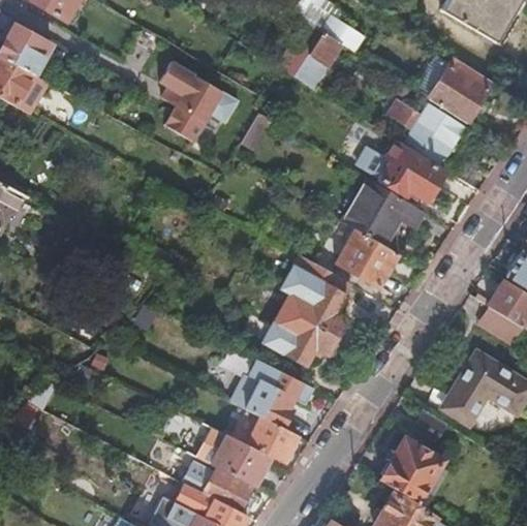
[(34,0),(67,19),(76,0),(34,0)]
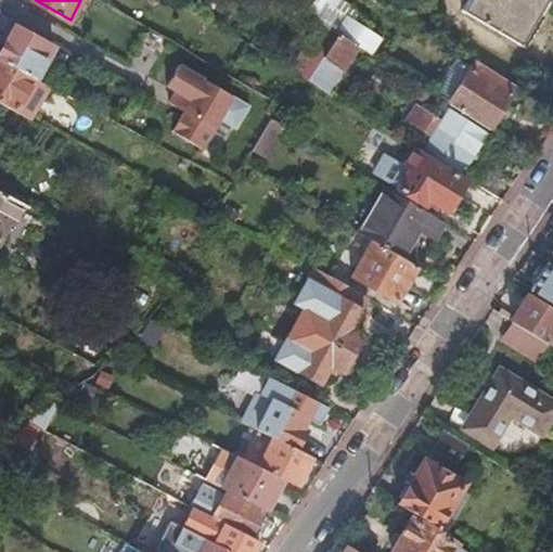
[(314,0),(307,12),(307,13),(314,17),(316,18),(326,0),(336,7),(339,0),(314,0)]
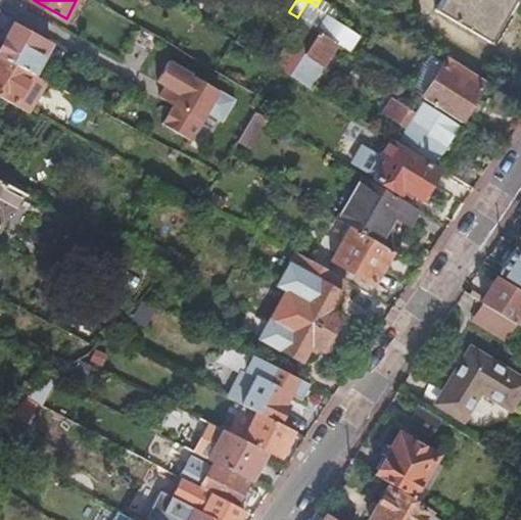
[(440,0),(436,8),(490,40),(513,0),(440,0)]
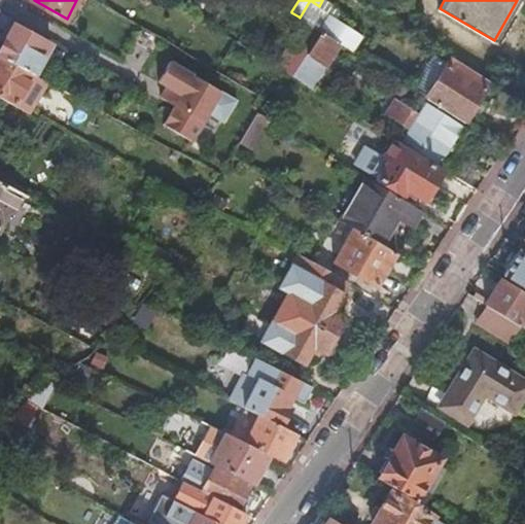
[(0,25),(11,32),(0,51),(0,54),(34,73),(49,80),(65,53),(16,25),(20,20),(0,8),(0,25)]
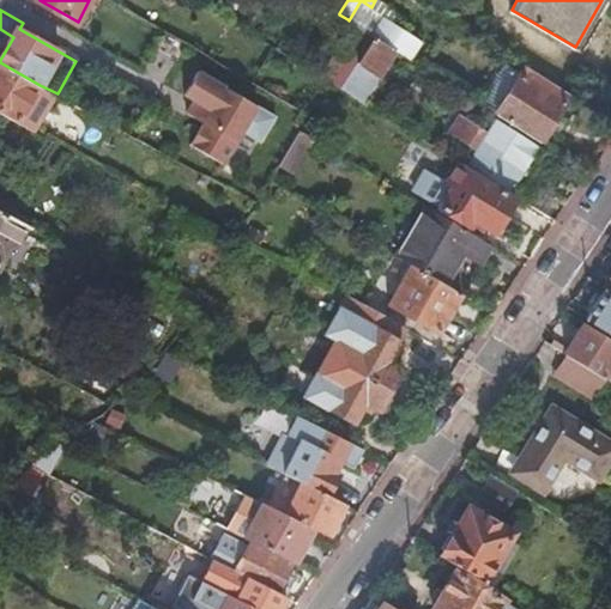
[(375,37),(394,49),(411,60),(423,42),(383,17),(371,35),(375,37)]
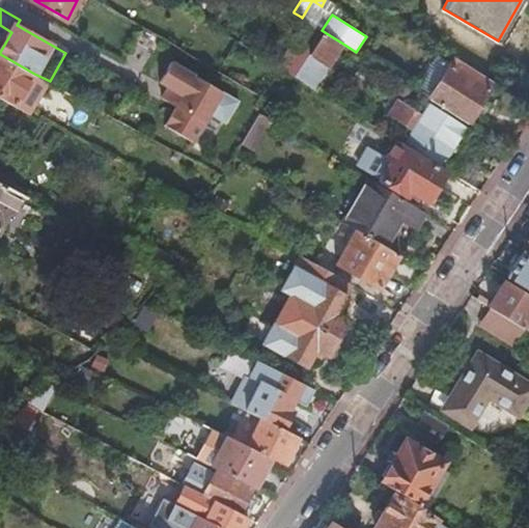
[(322,30),(307,21),(278,64),(296,76),(303,64),(303,63),(310,54),(325,32),(322,30)]
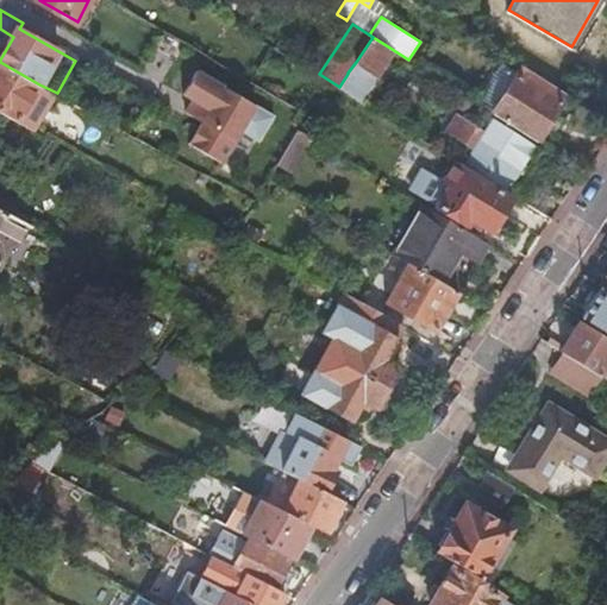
[(356,62),(374,73),(392,49),(373,37),(356,62)]
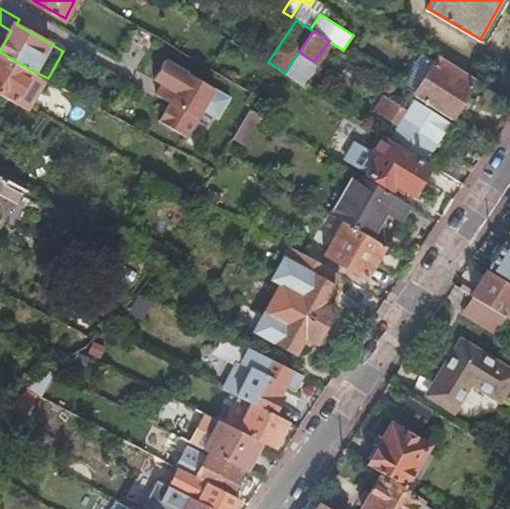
[(0,52),(0,93),(13,101),(29,109),(48,79),(48,78),(33,71),(0,52)]
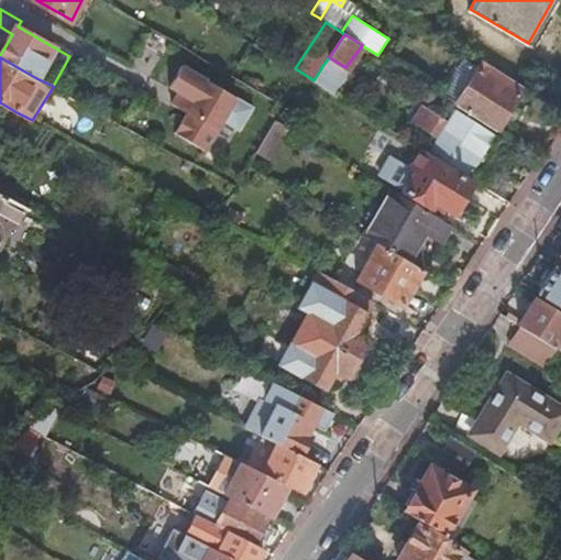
[(329,57),(321,67),(339,78),(345,67),(329,57)]
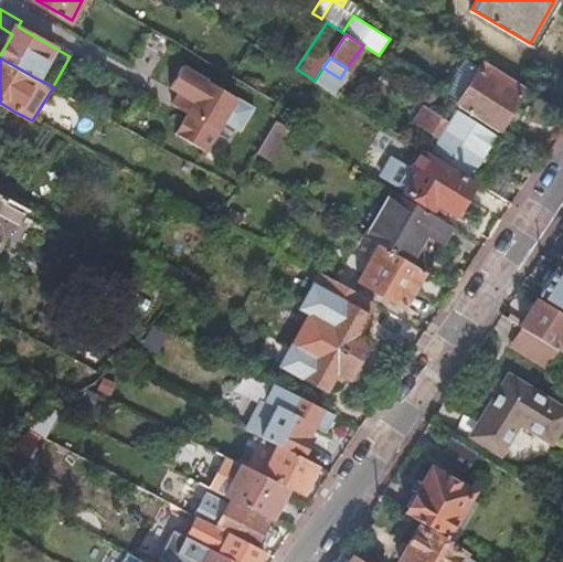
[(457,105),(480,67),(466,57),(443,95),(457,105)]
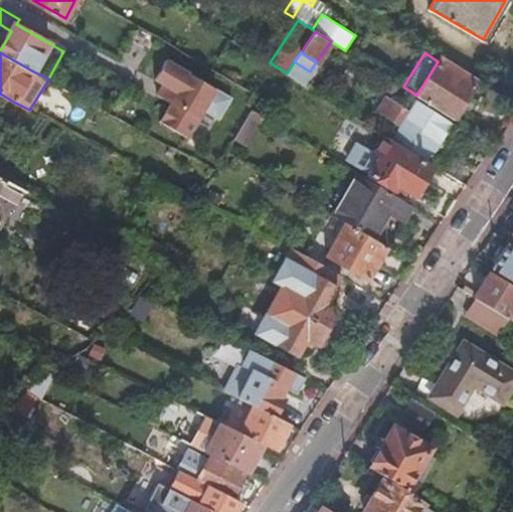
[(231,98),(167,58),(156,78),(168,86),(161,97),(171,102),(160,121),(187,137),(203,110),(219,119),(231,98)]
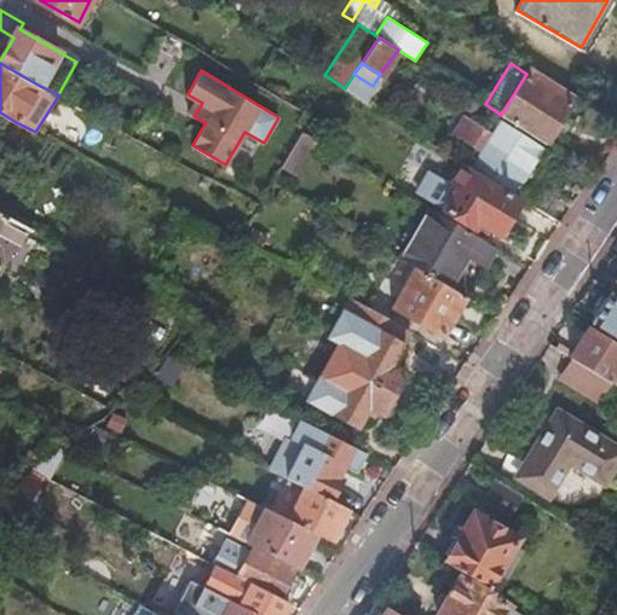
[(501,115),(546,143),(571,102),(526,74),(501,115)]
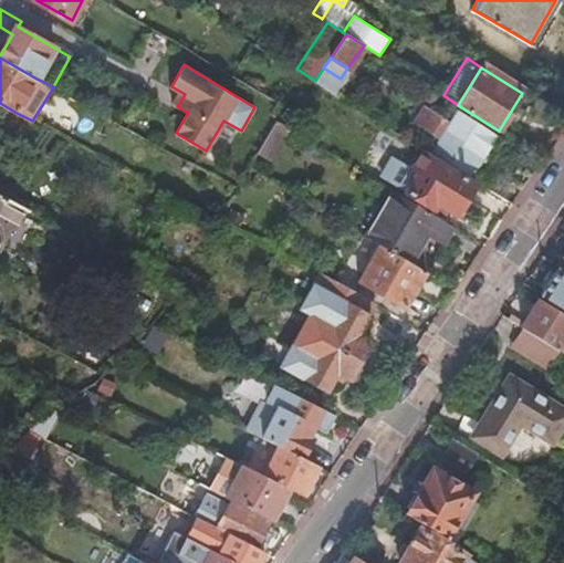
[(315,81),(332,91),(340,80),(323,69),(315,81)]
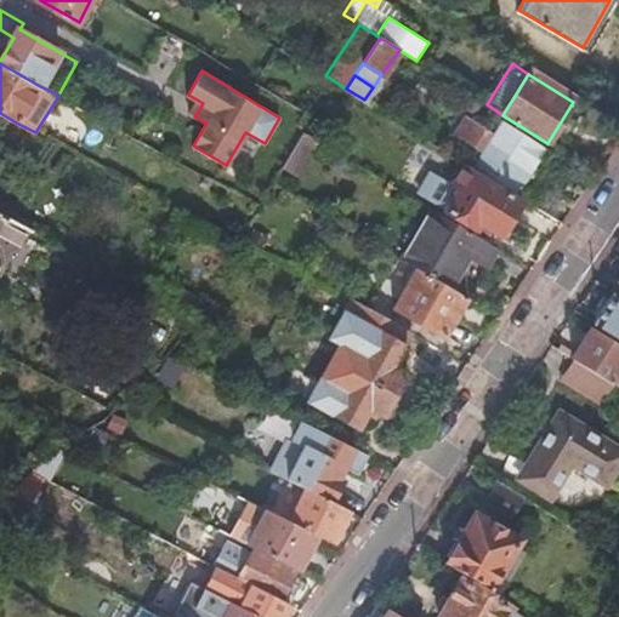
[(203,103),(198,101),(189,113),(194,116),(203,103)]
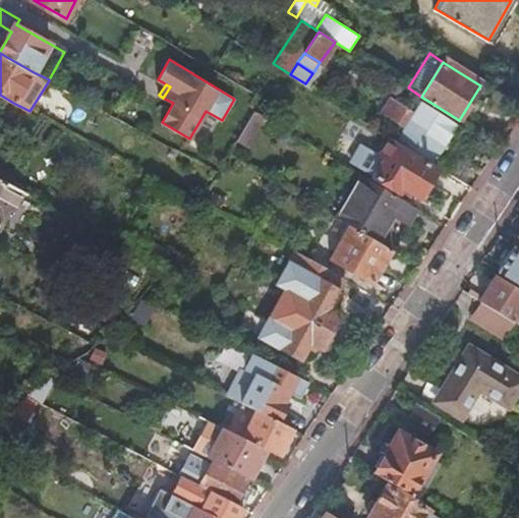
[(406,127),(400,137),(434,159),(448,136),(452,139),(457,130),(454,128),(456,124),(422,103),(415,113),(391,98),(383,111),(406,127)]
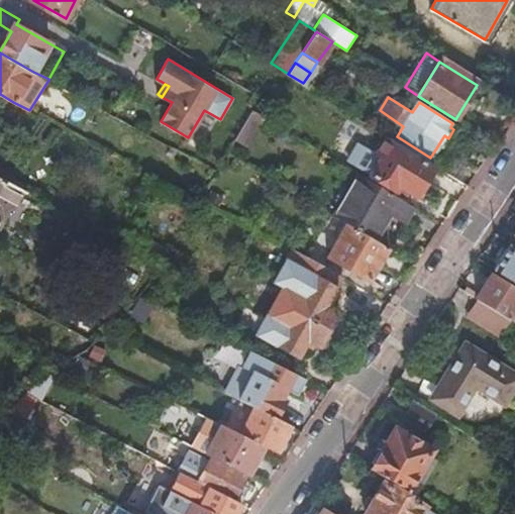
[(251,109),(234,139),(246,146),(265,116),(251,109)]
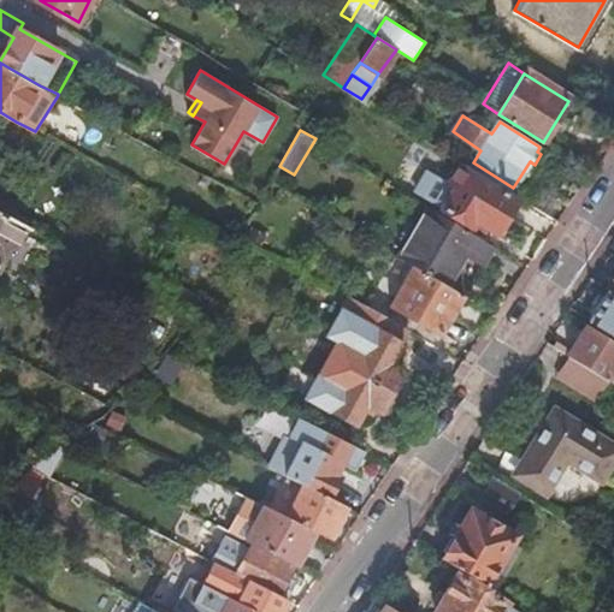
[(507,214),(518,197),(461,164),(450,180),(440,174),(429,194),(444,203),(442,208),(470,225),(473,218),(495,231),(502,229),(508,220),(507,214)]
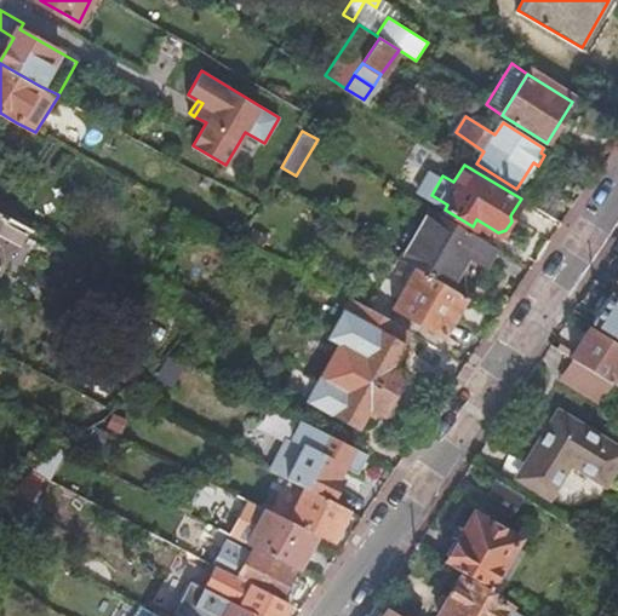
[(0,212),(12,219),(18,206),(0,196),(0,212)]
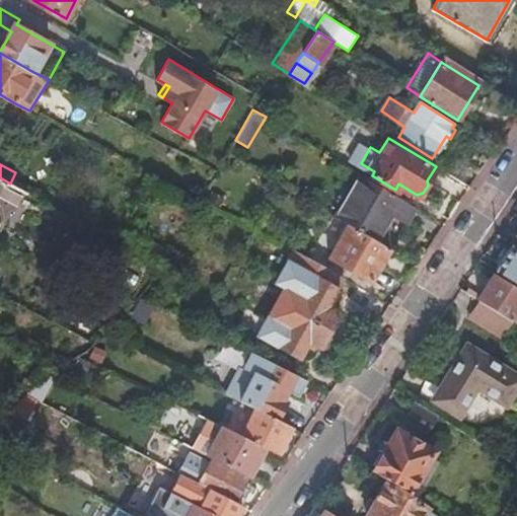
[(338,216),(377,239),(393,214),(407,221),(415,207),(361,174),(338,216)]
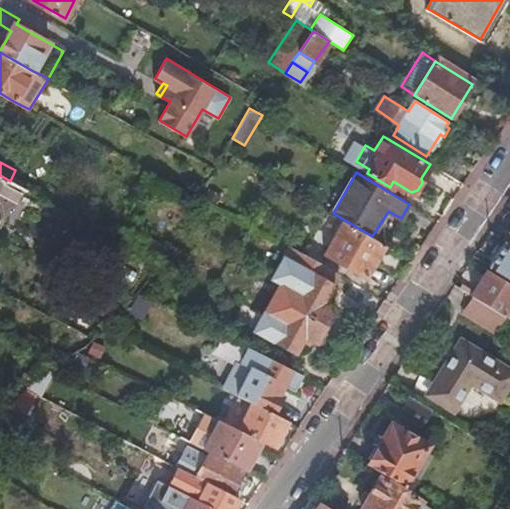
[(0,220),(10,202),(11,202),(12,202),(14,201),(15,200),(16,199),(16,198),(17,198),(17,197),(18,195),(18,194),(18,192),(17,190),(16,188),(18,185),(10,181),(0,175),(0,220)]
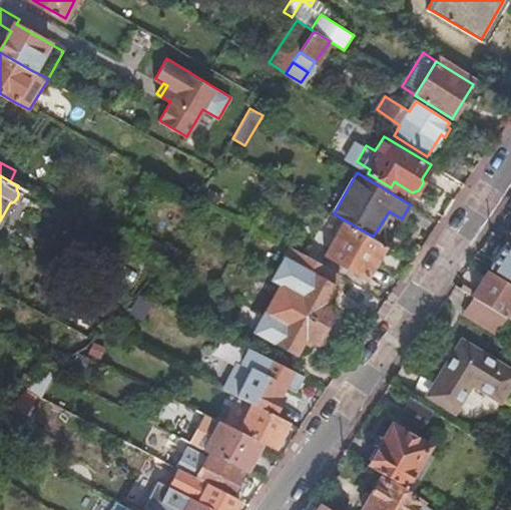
[(345,221),(327,253),(367,278),(386,245),(345,221)]
